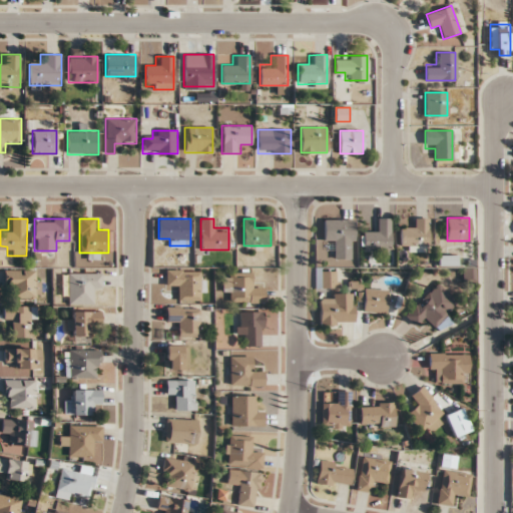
[(333,238),(334,259),(354,259),(353,218),(323,218),(324,238),(333,238)]
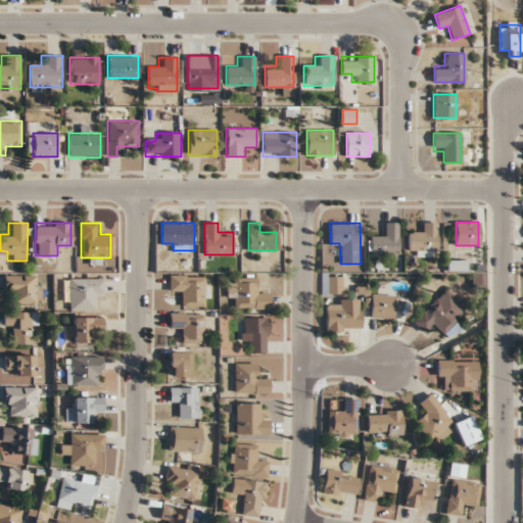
[(397,223),(386,223),(385,233),(368,233),(368,258),(396,259),(397,223)]
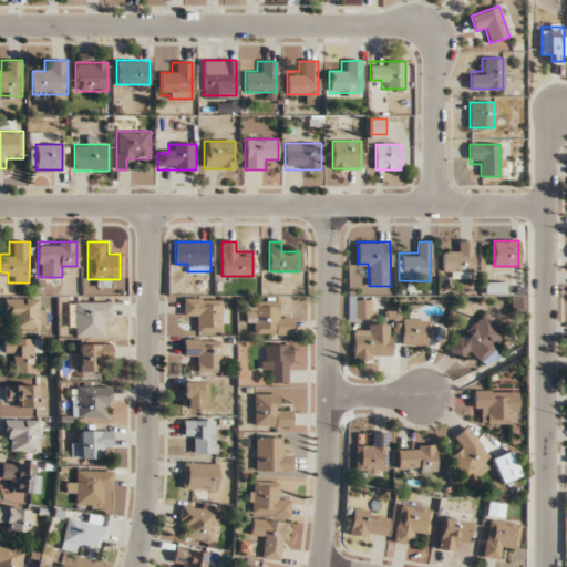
[(453,241),(453,251),(442,251),(442,277),(473,278),(473,241),(453,241)]
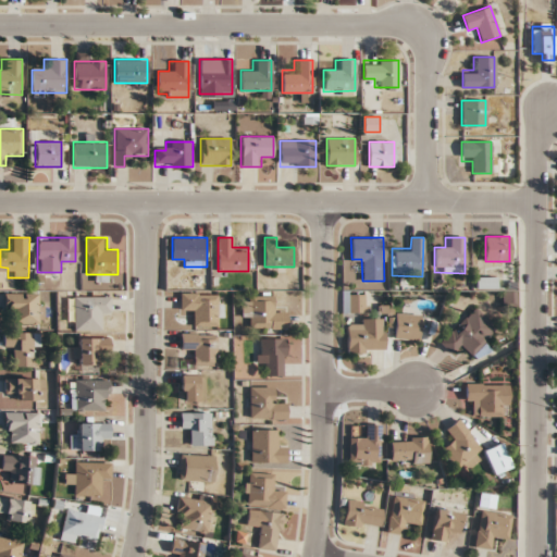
[(40,324),(40,293),(4,293),(4,314),(16,314),(16,324),(40,324)]
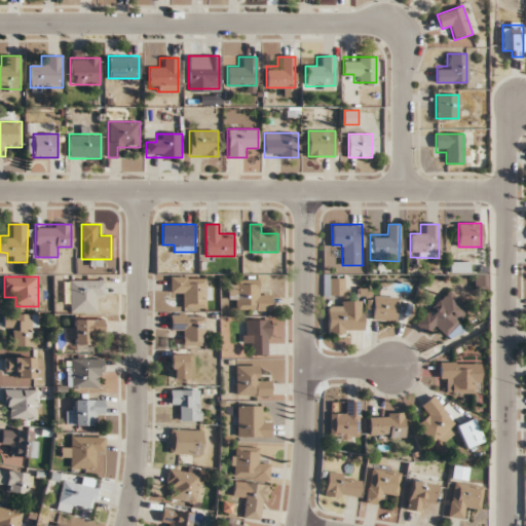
[(209,307),(209,277),(171,277),(171,295),(182,295),(182,307),(209,307)]
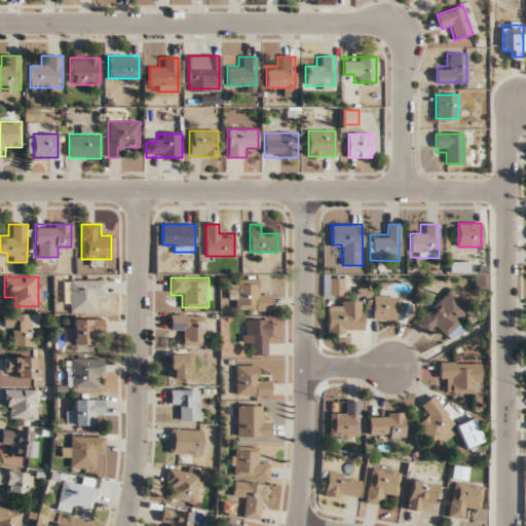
[(323,295),(347,295),(347,277),(323,277),(323,295)]
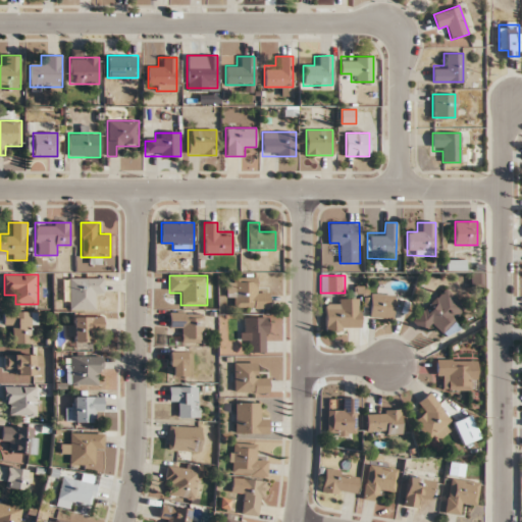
[(104,277),(69,277),(69,309),(94,309),(94,300),(104,300),(104,277)]
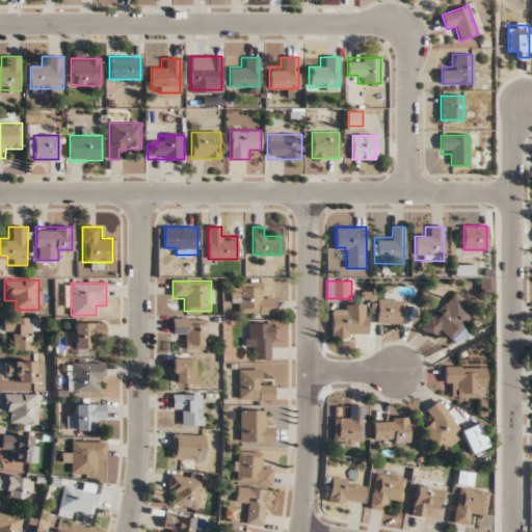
[(232,303),(240,303),(240,313),(274,313),(274,294),(263,294),(263,283),(232,283),(232,303)]
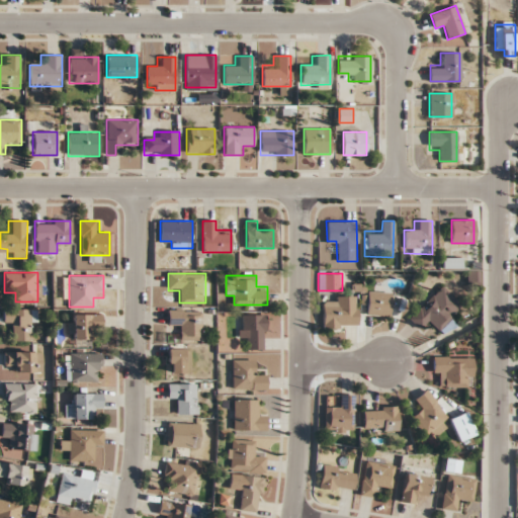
[(431,323),(438,330),(462,307),(441,286),(411,317),(424,330),(431,323)]
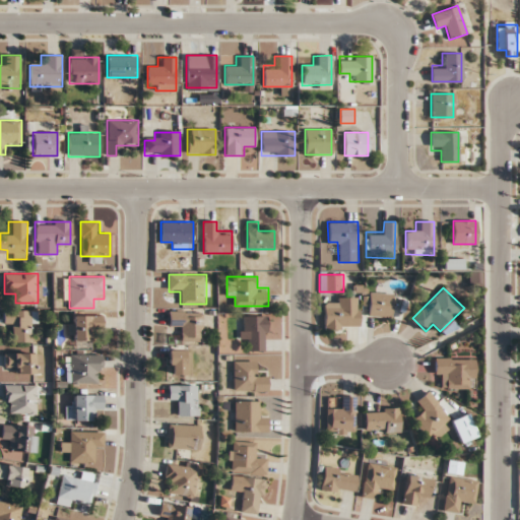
[(391,293),(369,293),(369,317),(391,317),(391,293)]
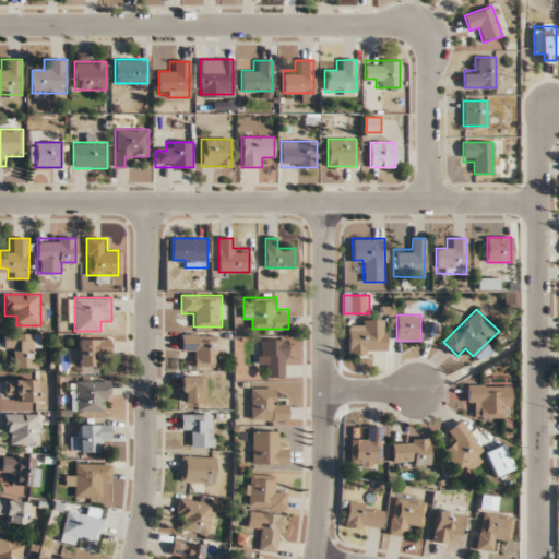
[(348,354),(385,354),(385,319),(358,319),(358,329),(348,329),(348,354)]
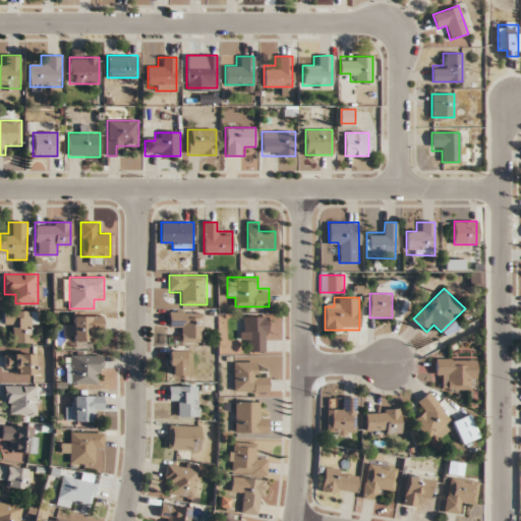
[(13,343),(37,342),(37,310),(4,311),(4,322),(13,322),(13,343)]
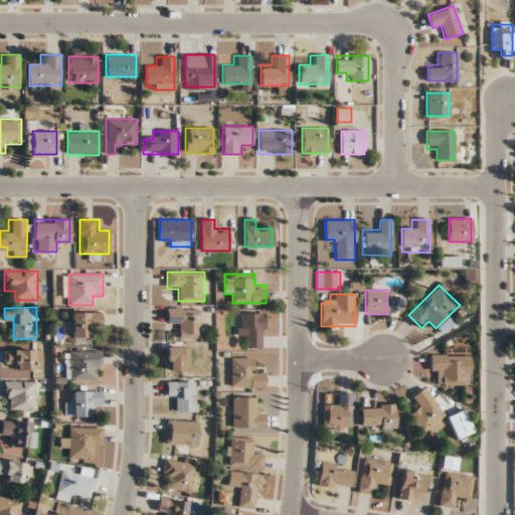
[(200,309),(167,309),(167,325),(178,325),(178,338),(200,338),(200,309)]
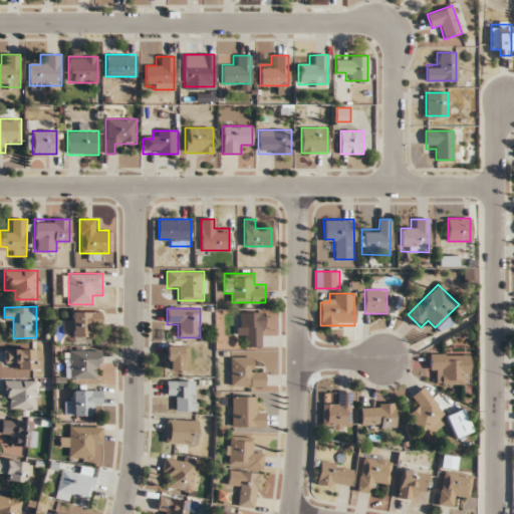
[(72,311),(72,336),(91,336),(91,322),(100,322),(100,311),(72,311)]
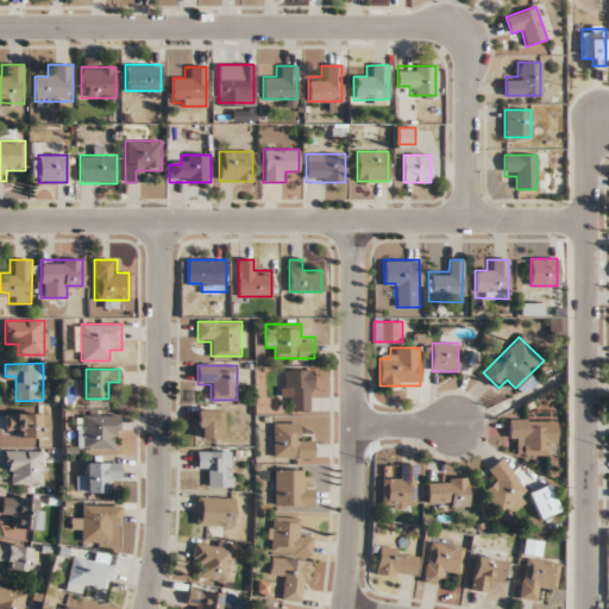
[(282,397),(292,397),(292,410),(313,410),(313,370),(282,370),(282,397)]
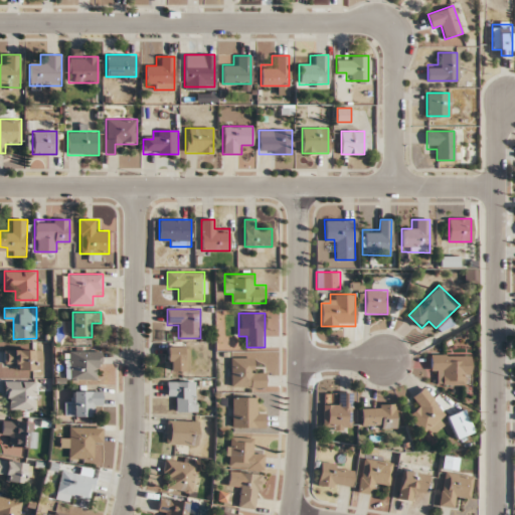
[(190,346),(167,346),(167,370),(190,370),(190,346)]
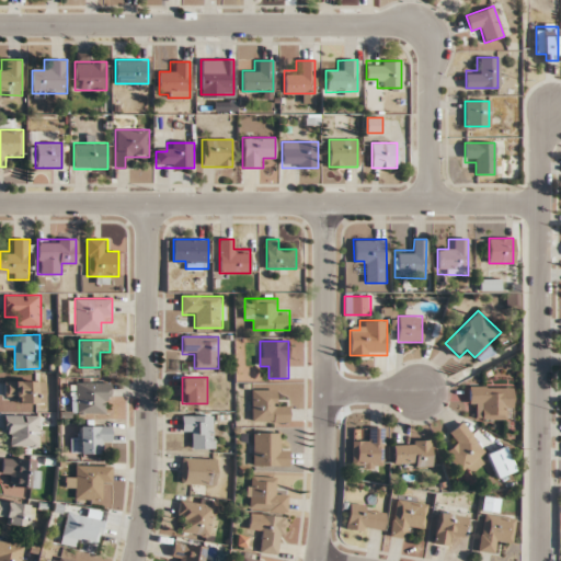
[(46,381),(6,381),(6,402),(46,402),(46,381)]
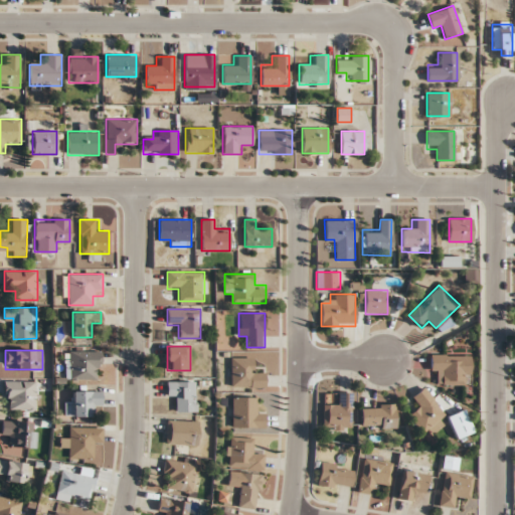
[(101,351),(64,351),(64,384),(101,384),(101,351)]
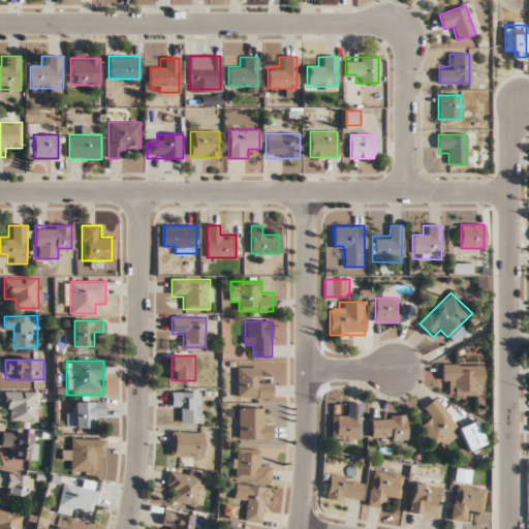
[(454,394),(477,394),(477,365),(442,365),(442,383),(454,383),(454,394)]
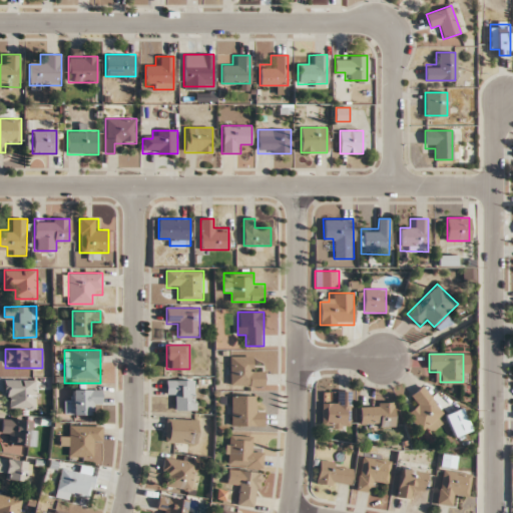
[(229,387),(264,387),(264,368),(252,368),(252,357),(229,357),(229,387)]
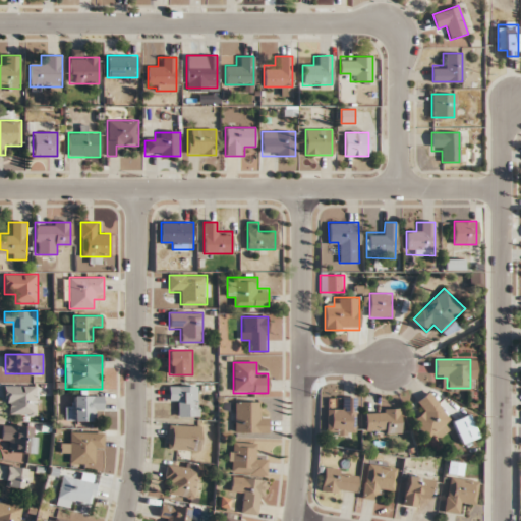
[(36,414),(36,386),(4,386),(4,414),(36,414)]
